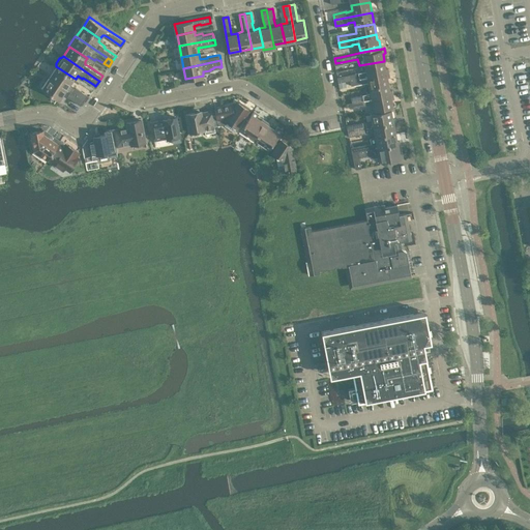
[(366,69),(337,76),(339,81),(346,80),(351,79),(389,71),(388,66),(386,67),(384,61),(365,64),(366,69)]
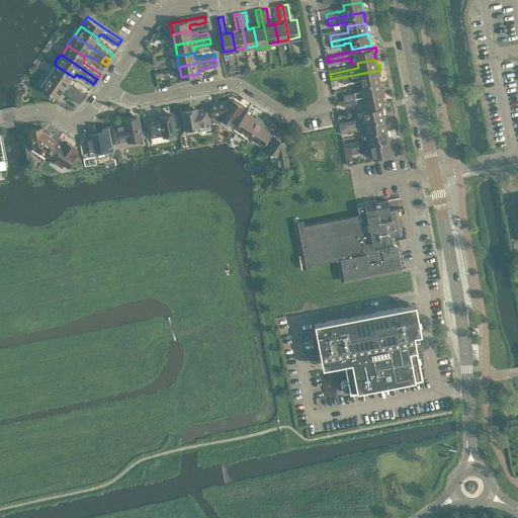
[(55,65),(49,74),(82,97),(85,92),(74,84),(69,81),(72,76),(55,65)]
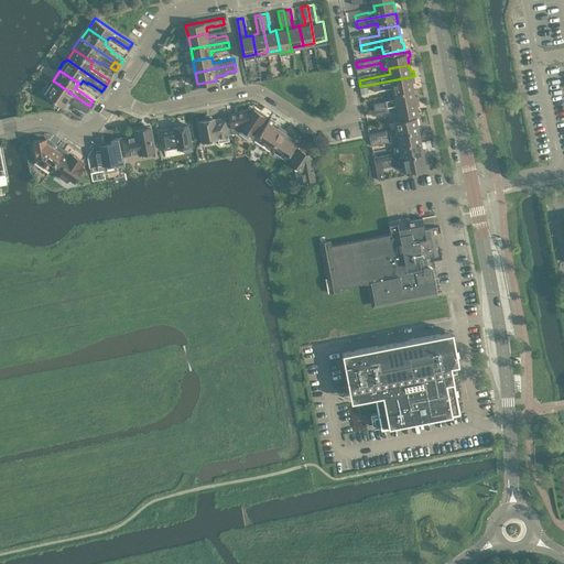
[(414,76),(373,84),(375,89),(392,86),(393,91),(414,88),(412,82),(414,80),(414,76)]
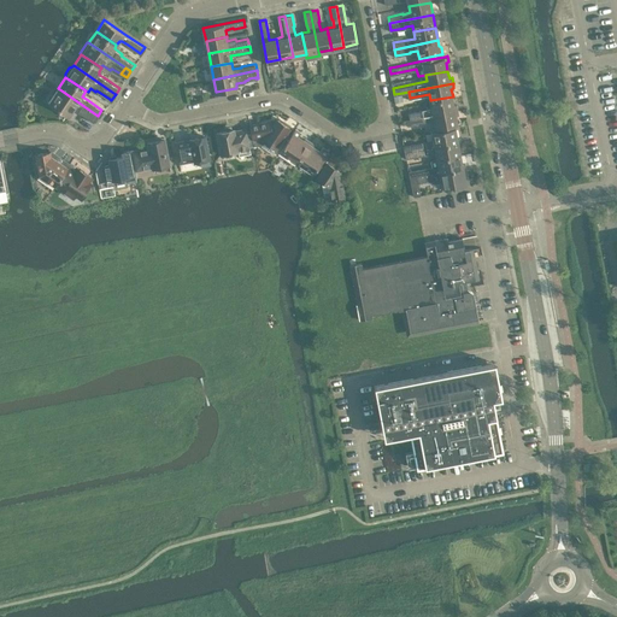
[(58,88),(48,101),(69,116),(74,107),(94,122),(98,116),(58,88)]
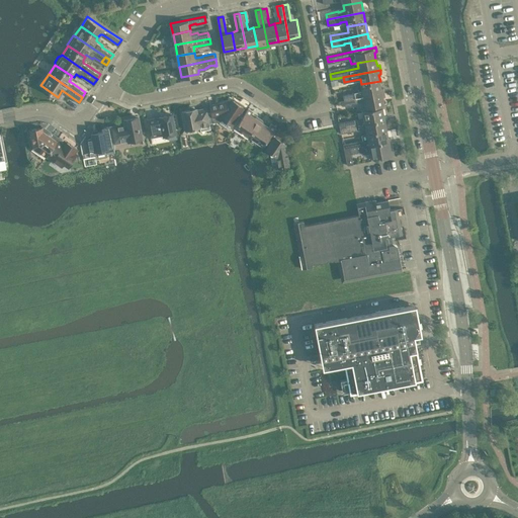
[(362,90),(343,93),(344,98),(344,99),(384,91),(383,87),(381,87),(380,81),(361,84),(362,90)]
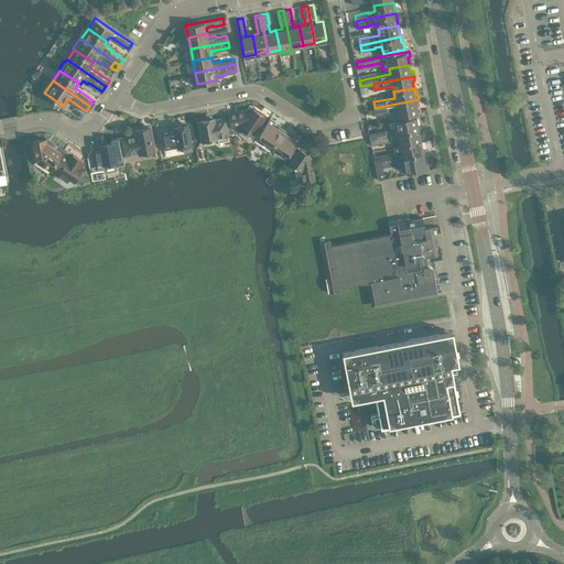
[(375,107),(370,108),(370,111),(373,114),(376,114),(397,109),(399,117),(419,112),(416,105),(420,104),(419,99),(375,108),(375,107)]
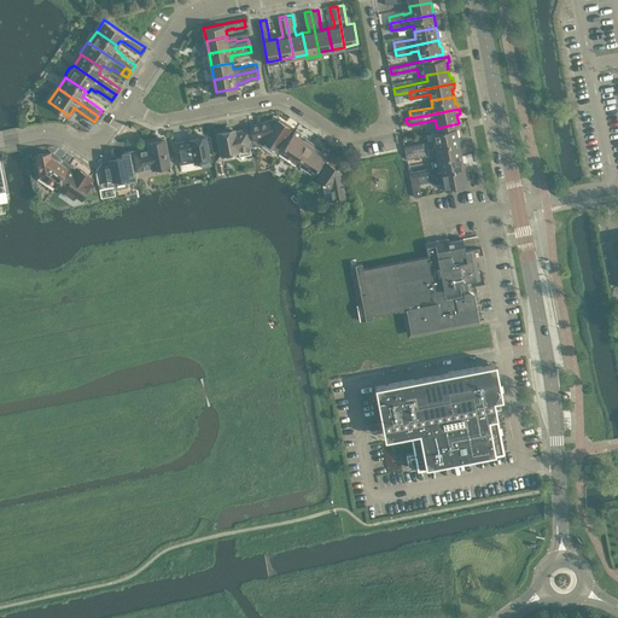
[(258,124),(251,126),(251,128),(255,145),(263,144),(262,145),(273,152),(278,145),(291,127),(285,123),(285,122),(285,121),(281,117),(280,117),(279,118),(278,117),(274,122),(270,120),(258,122),(258,124)]
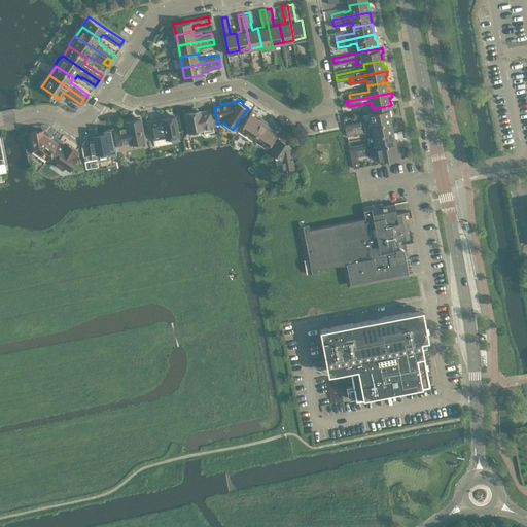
[(252,108),(240,128),(254,137),(266,119),(261,116),(260,118),(255,115),(257,111),(252,108)]
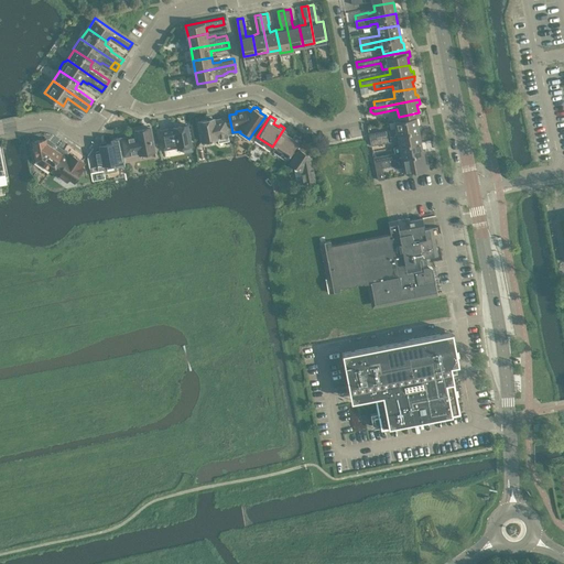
[(375,131),(369,132),(370,138),(419,129),(416,116),(394,120),(397,127),(389,129),(389,128),(375,131)]
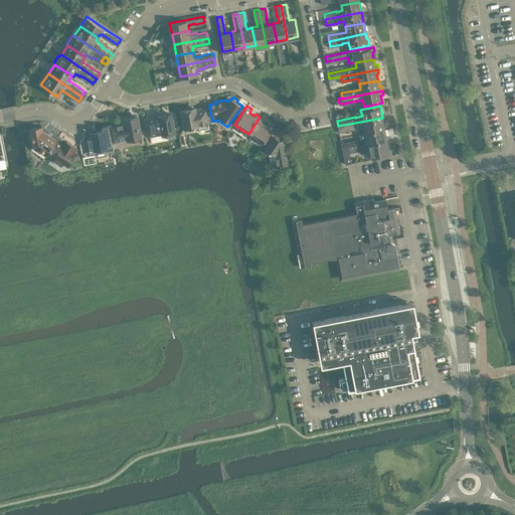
[(195,107),(181,110),(184,128),(199,125),(200,129),(209,127),(208,122),(205,108),(196,110),(195,107)]
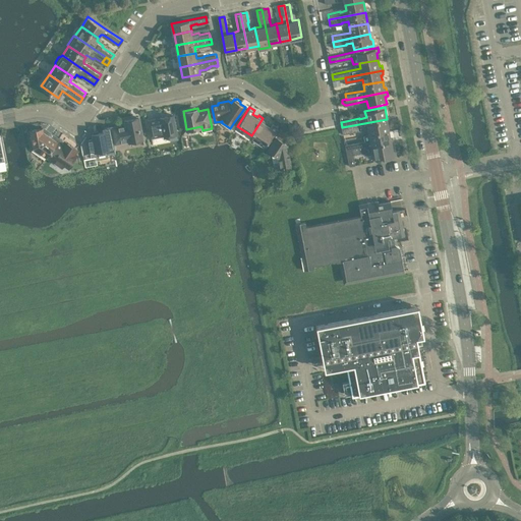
[(174,114),(149,119),(152,136),(164,134),(164,135),(169,134),(171,140),(179,138),(177,132),(174,114)]
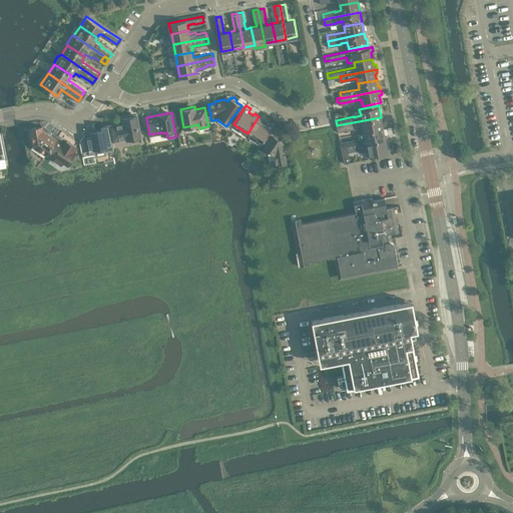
[(123,121),(109,124),(112,141),(126,138),(141,136),(137,114),(122,117),(123,121)]
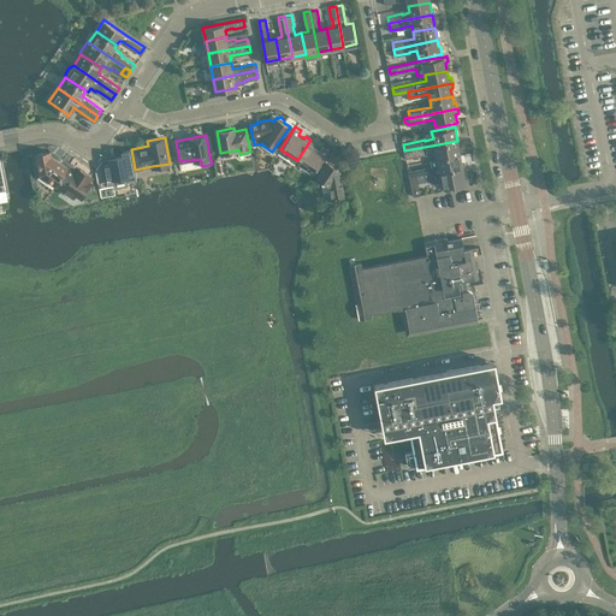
[(311,140),(297,160),(314,171),(329,149),(323,146),(320,149),(314,146),(315,143),(311,140)]
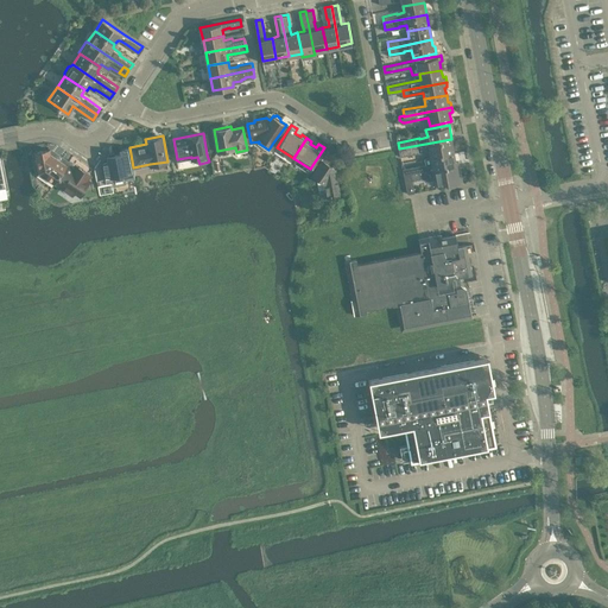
[(451,139),(399,149),(400,156),(407,154),(422,151),(430,149),(431,156),(454,151),(451,139)]
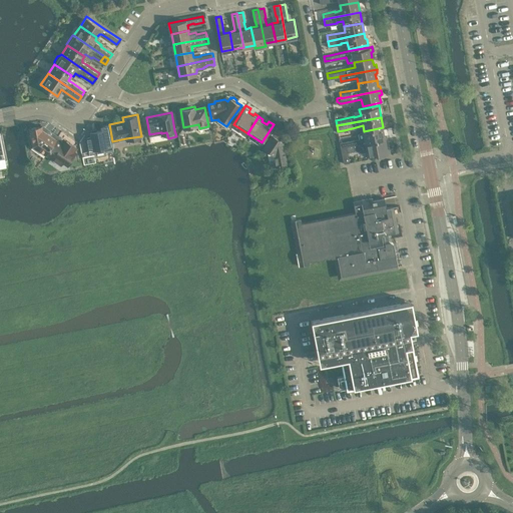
[(91,135),(85,136),(87,148),(89,148),(90,154),(95,153),(95,156),(107,154),(106,151),(114,149),(113,144),(112,141),(109,124),(109,123),(101,125),(102,129),(90,131),(91,135)]
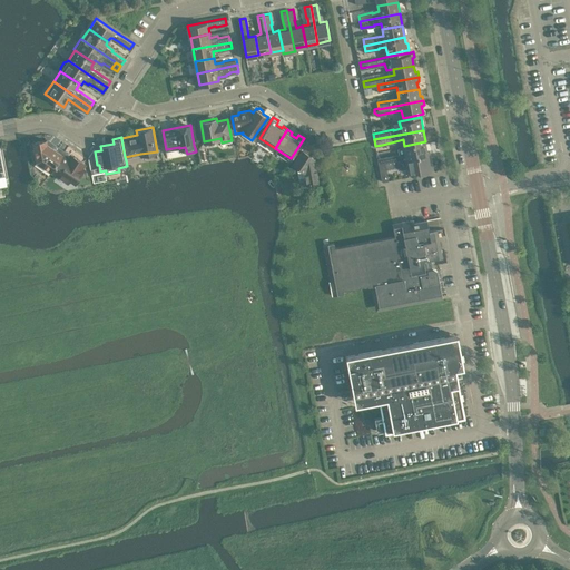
[(46,138),(33,141),(37,160),(51,170),(62,154),(66,149),(59,146),(57,149),(51,146),(51,141),(49,140),(47,140),(46,138)]
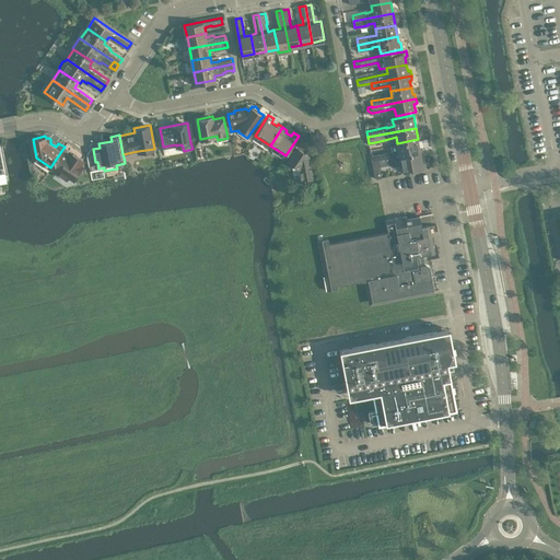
[(286,155),(284,158),(288,160),(300,168),(302,179),(314,177),(310,154),(303,150),(307,141),(299,136),(286,155)]
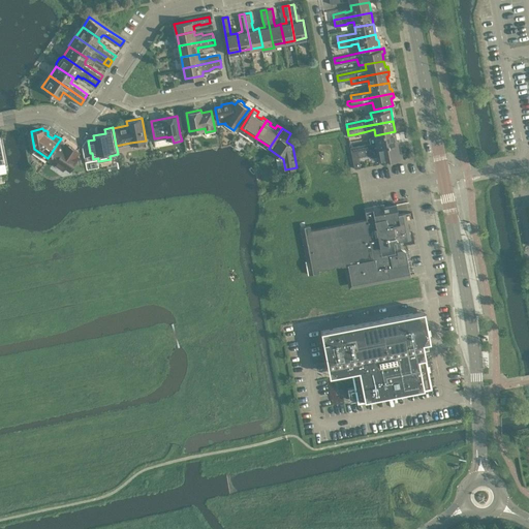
[(353,145),(350,146),(351,152),(354,151),(358,151),(397,143),(395,131),(375,135),(369,136),(371,143),(368,143),(353,145)]
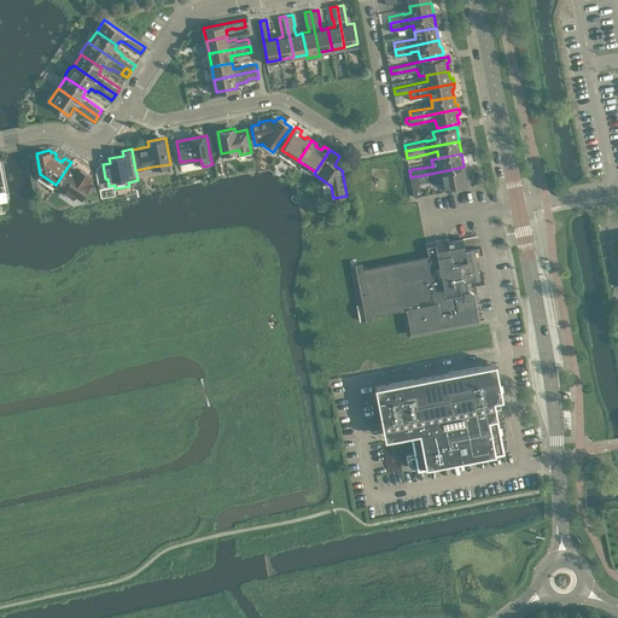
[(68,167),(56,185),(74,197),(77,191),(82,194),(92,182),(89,181),(92,176),(77,167),(75,172),(68,167)]
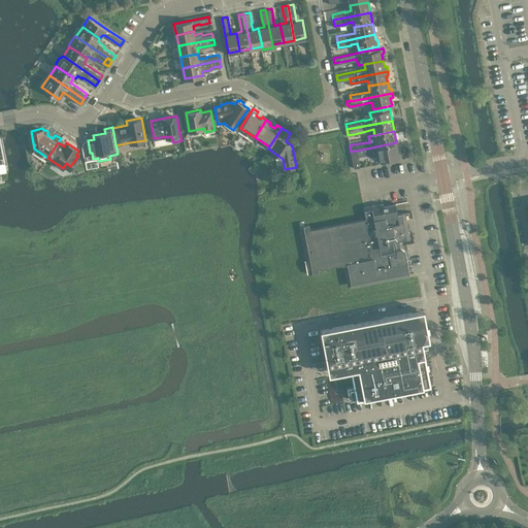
[(354,151),(351,152),(354,166),(356,167),(360,166),(358,156),(369,154),(369,155),(377,153),(378,159),(389,158),(389,160),(399,158),(399,157),(400,157),(401,155),(400,149),(398,147),(397,147),(396,142),(357,151),(354,151)]
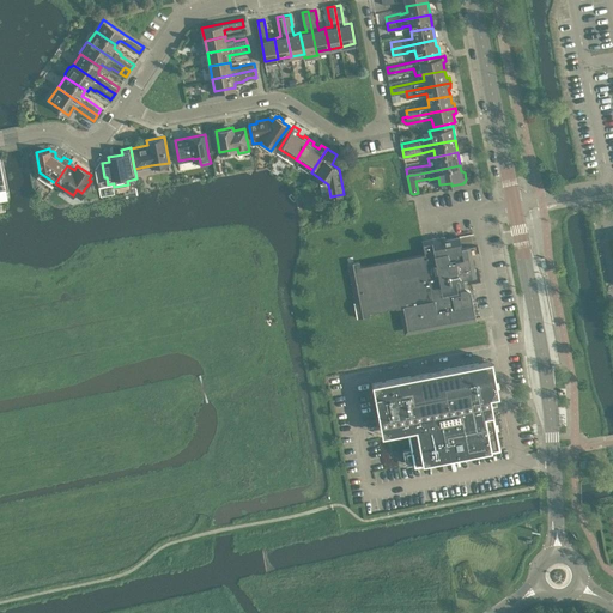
[(359,260),(349,262),(358,316),(370,314),(369,311),(377,309),(377,310),(388,309),(388,308),(396,305),(396,307),(400,307),(402,321),(408,320),(410,328),(475,315),(471,289),(467,287),(466,277),(473,275),(469,256),(463,258),(461,244),(460,235),(445,237),(444,235),(423,238),(425,253),(360,266),(359,260)]
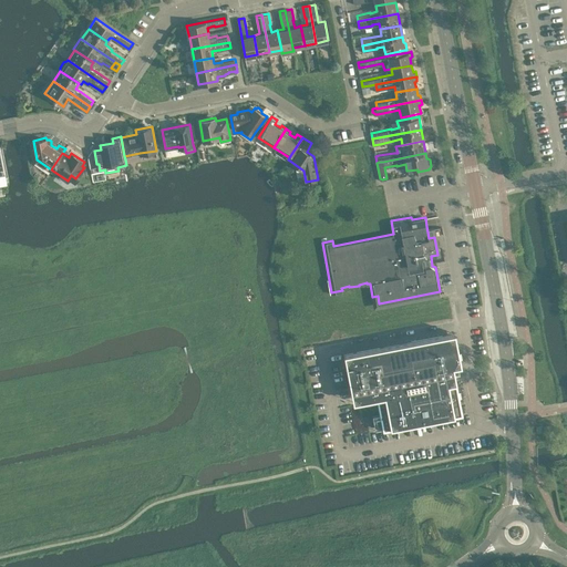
[(353,351),(344,352),(346,358),(347,368),(350,385),(360,384),(362,399),(377,395),(383,429),(463,413),(456,380),(449,382),(445,368),(454,366),(447,333),(446,333),(442,334),(411,340),(380,346),(357,350),(353,351)]
